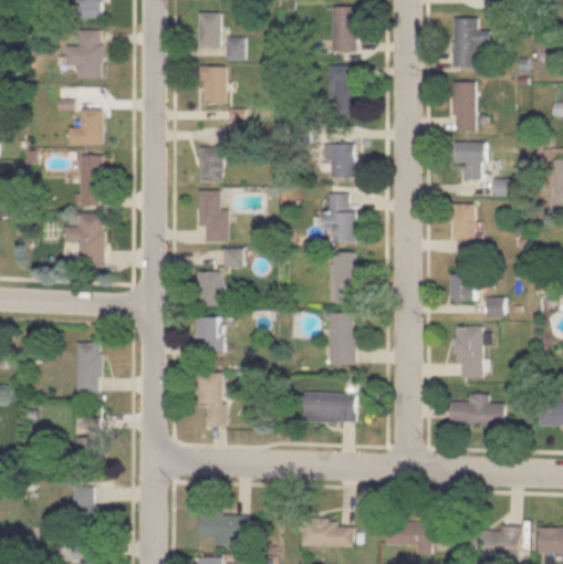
[(101,0),(75,0),(75,19),(101,19),(101,0)]
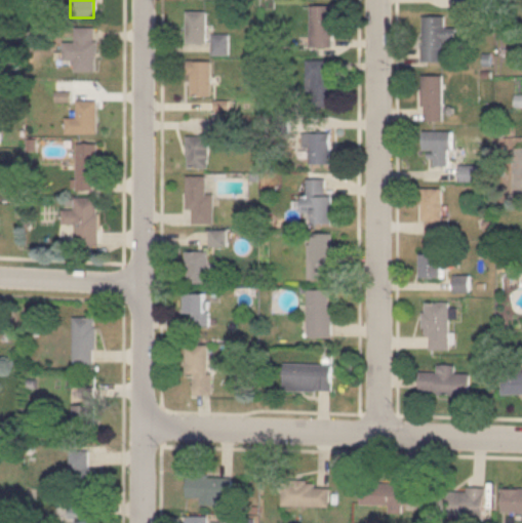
[(467,10),(467,0),(452,0),(452,10),(467,10)]
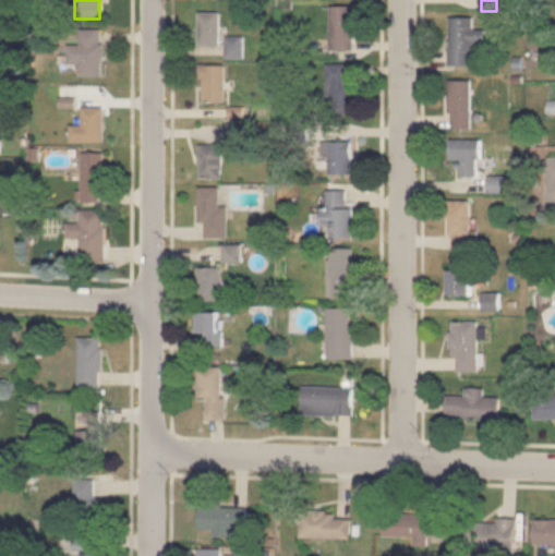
[(350,8),(326,8),(326,52),(350,52),(350,8)]
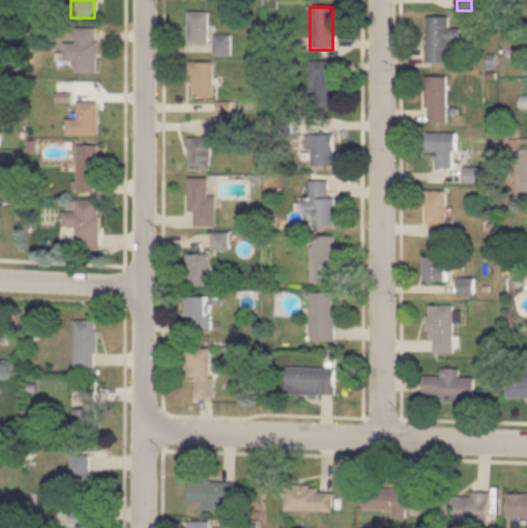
[(206,45),(205,12),(185,13),(185,45),(206,45)]
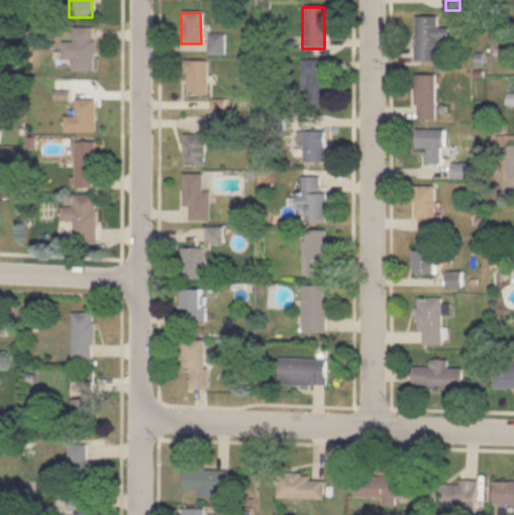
[(414,13),(414,59),(433,59),(434,37),(446,37),(446,28),(435,27),(436,13),(414,13)]
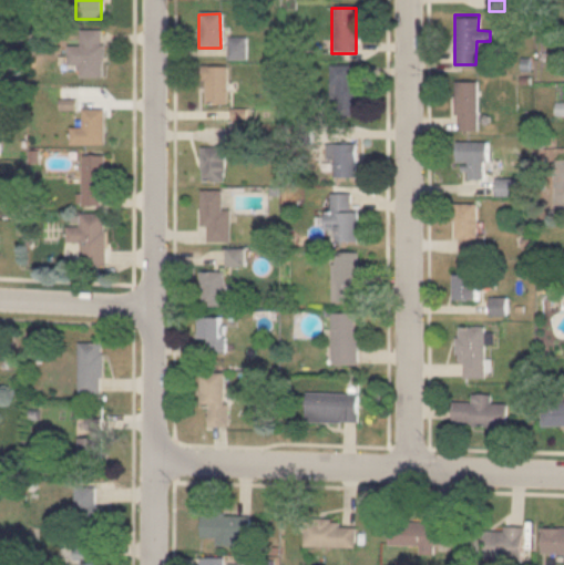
[(77,79),(100,79),(100,31),(77,31),(77,47),(65,47),(65,68),(77,68),(77,79)]
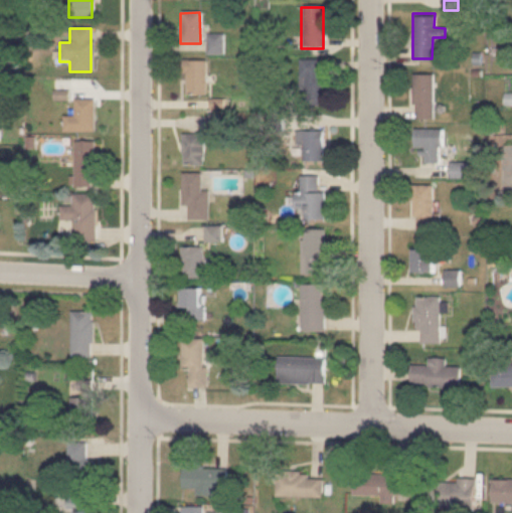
[(221,35),(205,35),(205,55),(221,55),(221,35)]
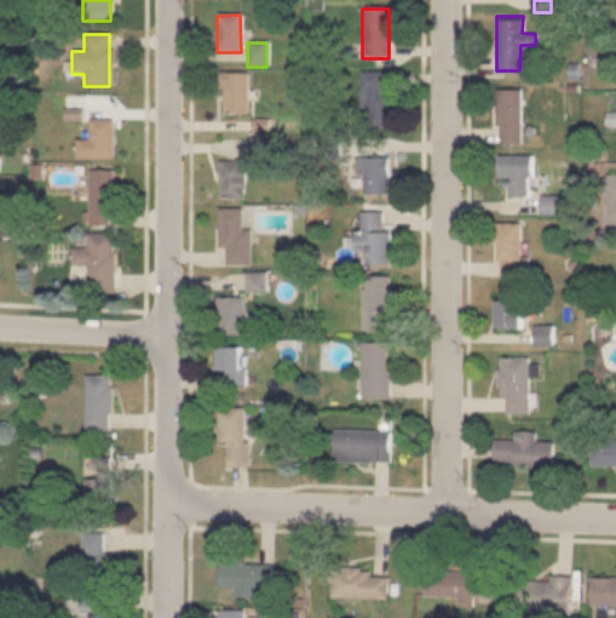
[(360,67),(360,126),(387,126),(385,66),(360,67)]
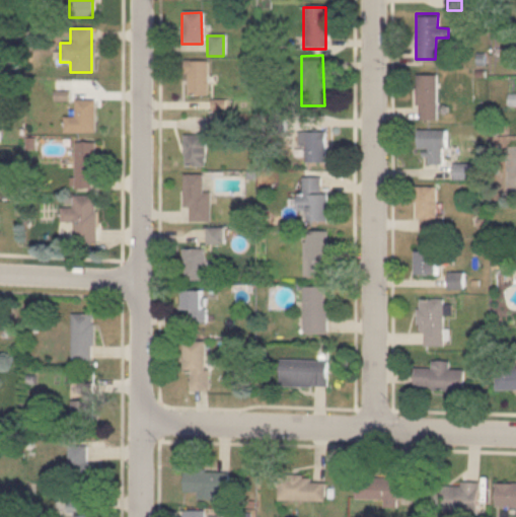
[(206,96),(206,62),(183,62),(183,96),(206,96)]
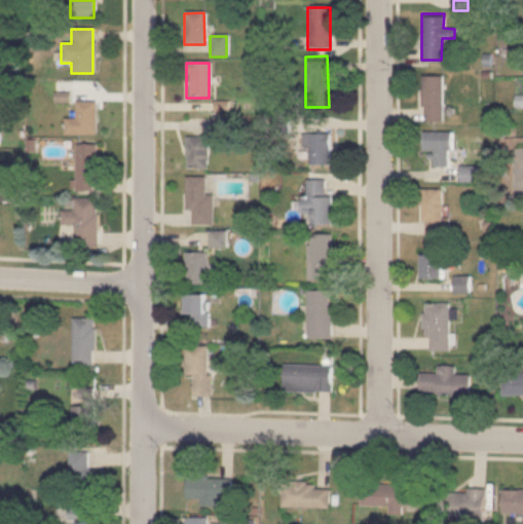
[(421,71),(423,119),(443,119),(443,70),(421,71)]
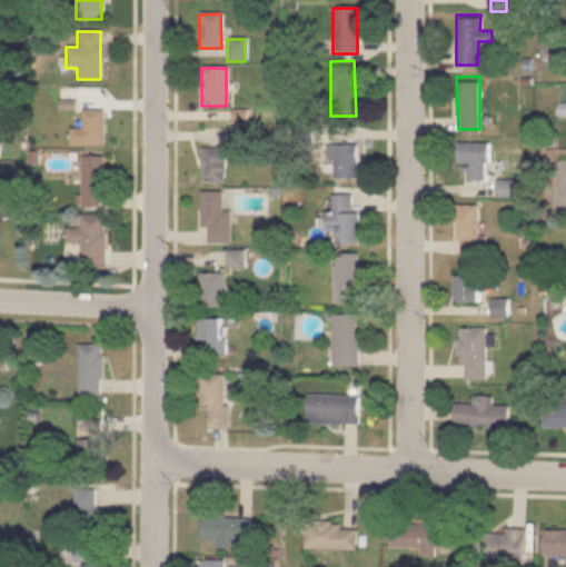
[(79,129),(67,129),(67,147),(102,147),(102,111),(79,111),(79,129)]
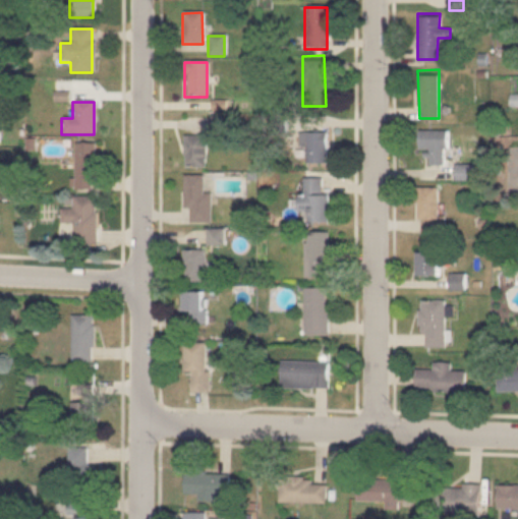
[(325,129),(293,129),(293,143),(303,143),(304,161),(326,162),(325,129)]
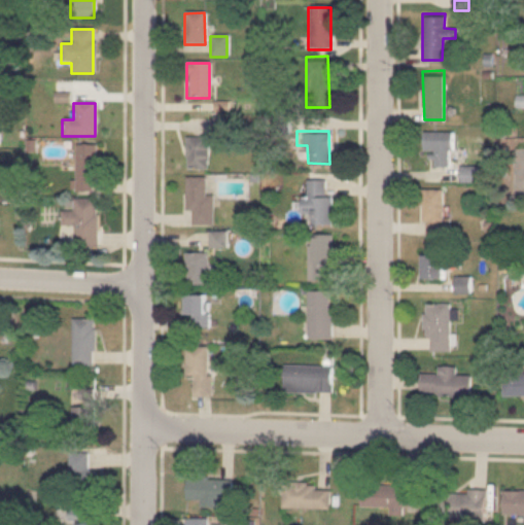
[(433,167),(433,150),(422,149),(422,131),(448,131),(448,167),(433,167)]
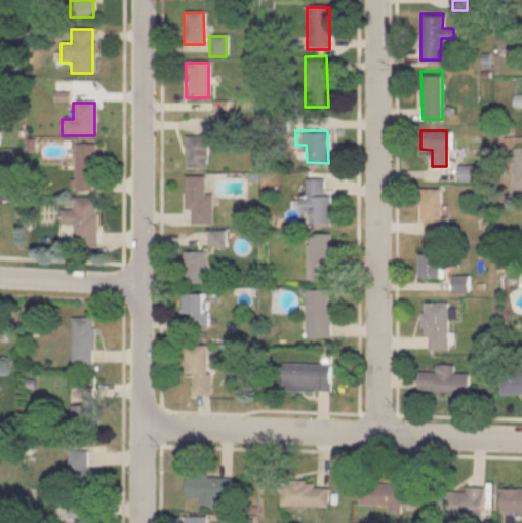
[(185,169),(206,169),(206,137),(185,137),(185,169)]
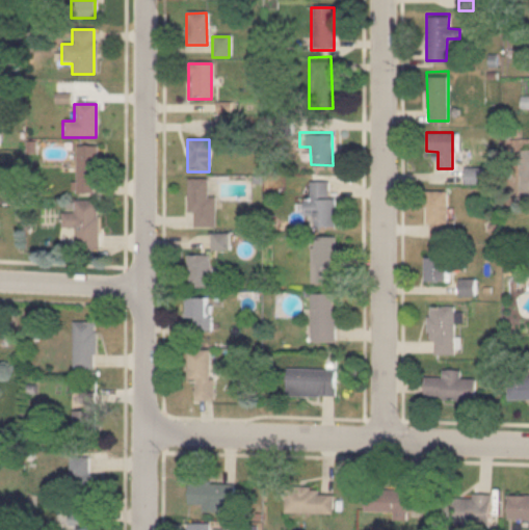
[(74,147),(74,193),(96,193),(96,147),(74,147)]
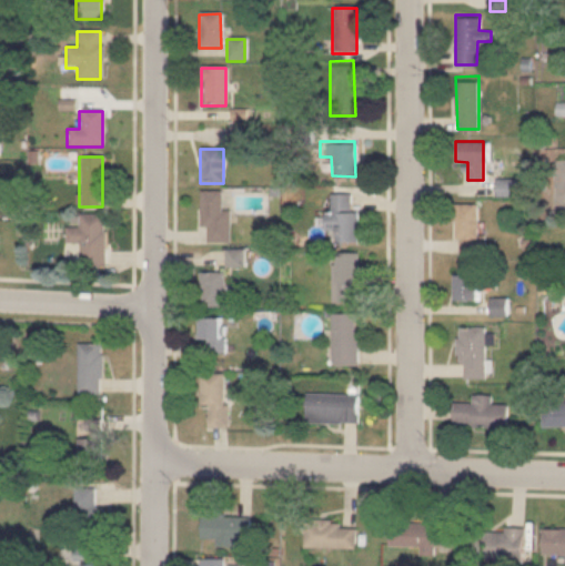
[(228,212),(220,212),(220,191),(198,191),(198,228),(207,228),(207,243),(228,243),(228,212)]
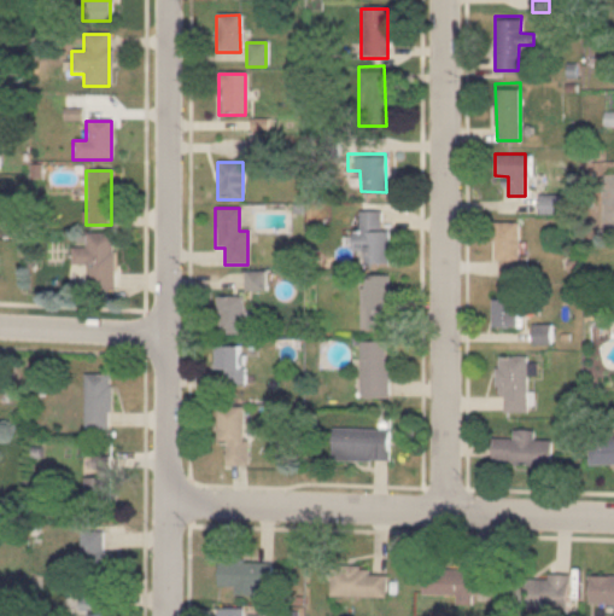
[(385,214),(352,214),(352,253),(362,253),(362,266),(385,266),(385,214)]
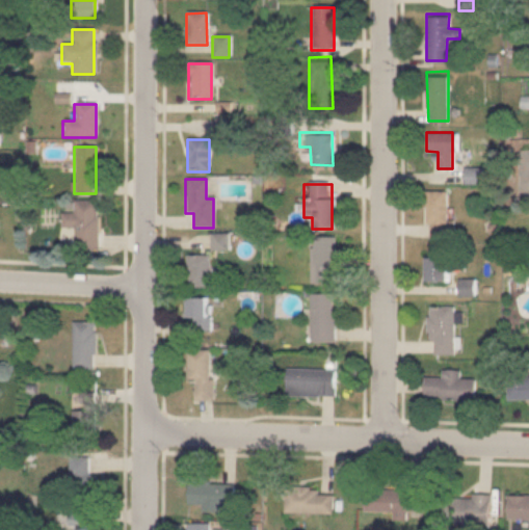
[(446,191),(425,191),(425,241),(446,241),(446,191)]
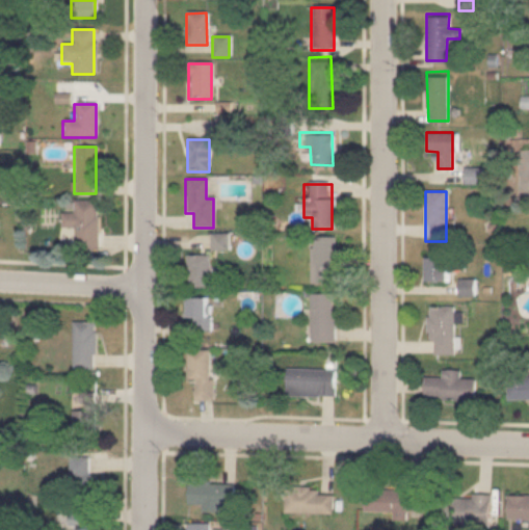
[(98,252),(97,201),(73,202),(73,214),(60,214),(61,229),(74,229),(74,252),(98,252)]
